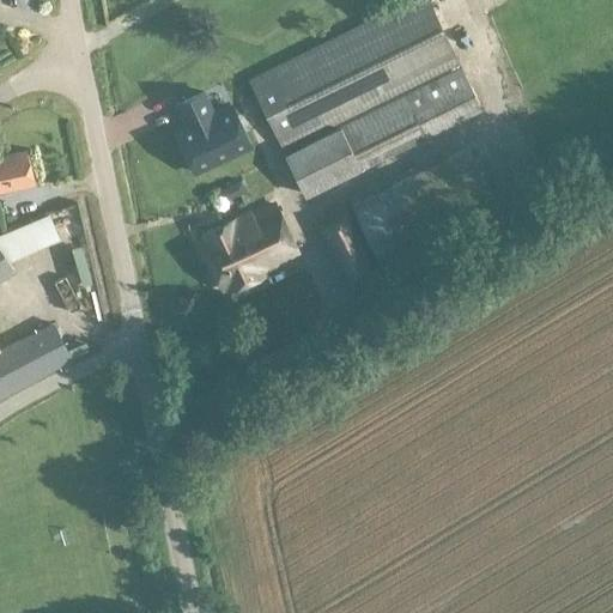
[(459,62),(429,0),(406,0),(247,78),(283,150),(459,62)]
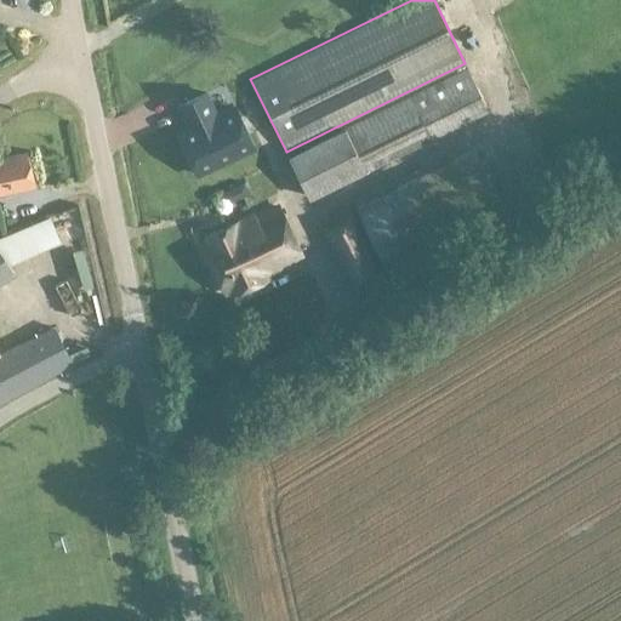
[(308,199),(366,170),(488,109),(466,66),(345,126),(343,126),(286,155),(308,199)]
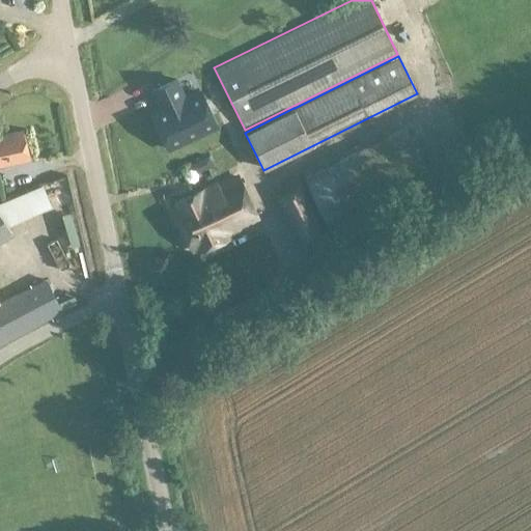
[(216,127),(199,91),(185,98),(175,79),(152,90),(162,109),(152,113),(169,148),(216,127)]
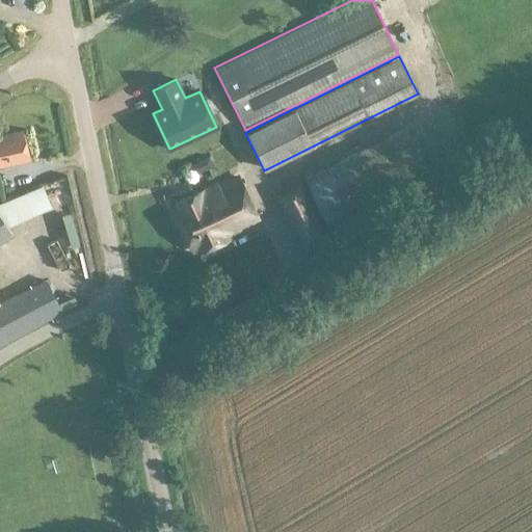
[(433,181),(406,126),(303,177),(330,231),(433,181)]
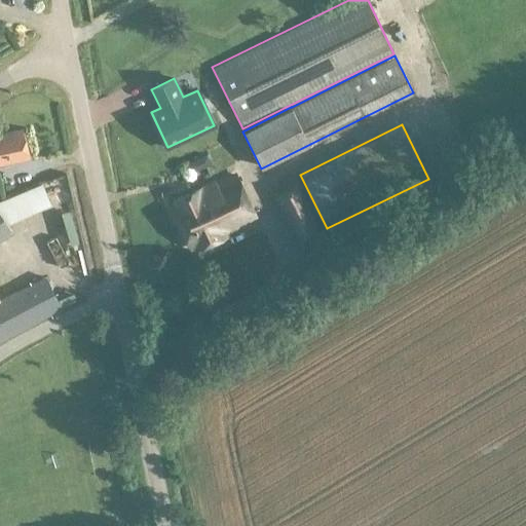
[(0,133),(0,163),(30,157),(23,128),(0,133)]
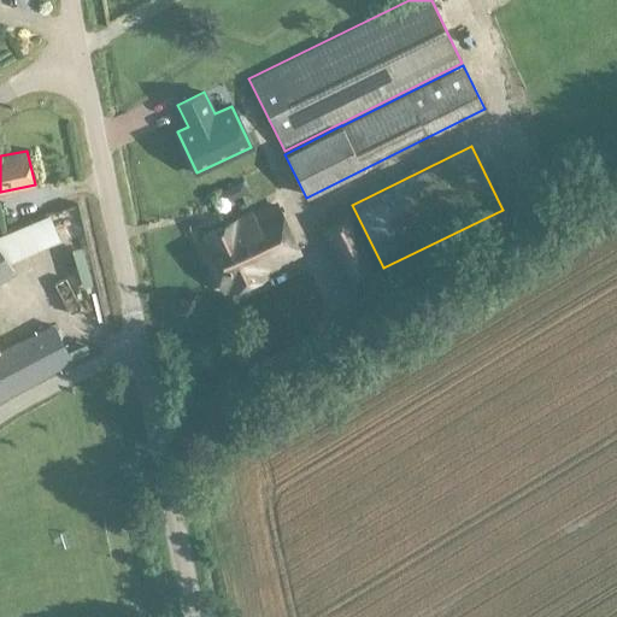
[(238,222),(236,219),(201,235),(203,238),(200,239),(225,293),(229,292),(230,293),(268,275),(266,272),(301,257),(276,204),(238,222)]
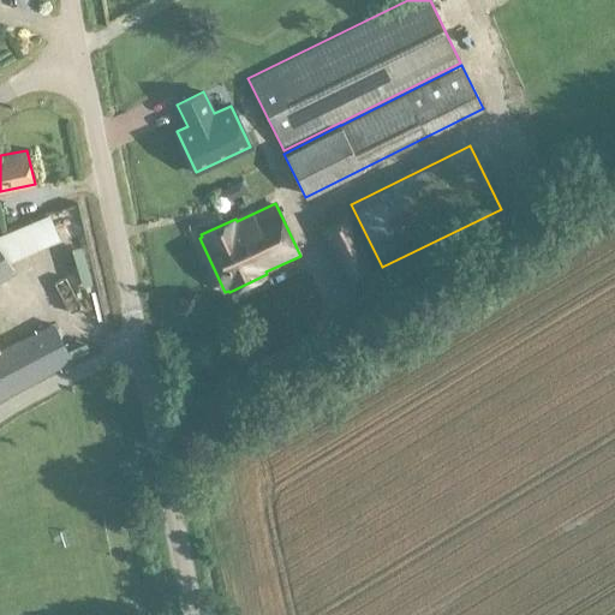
[(380,273),(347,207),(321,220),(320,225),(351,286),(354,287),(380,273)]
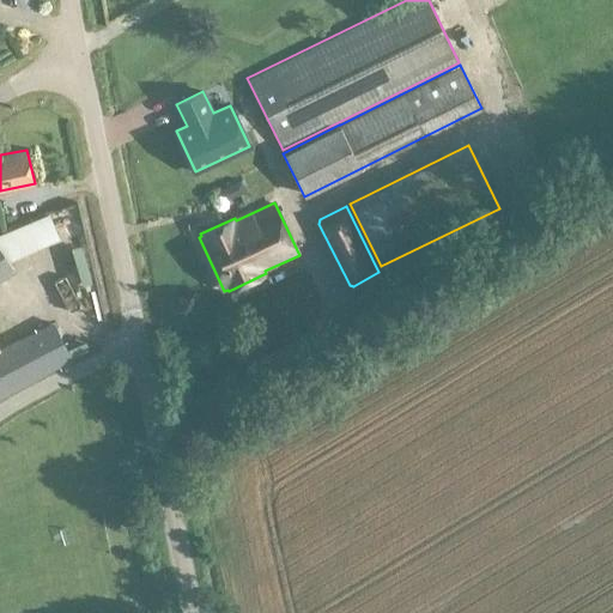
[(6,247),(17,271),(66,247),(55,223),(6,247)]
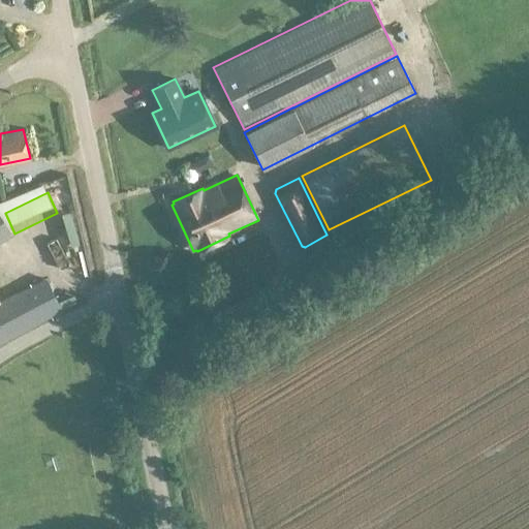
[(0,242),(13,234),(0,213),(0,242)]
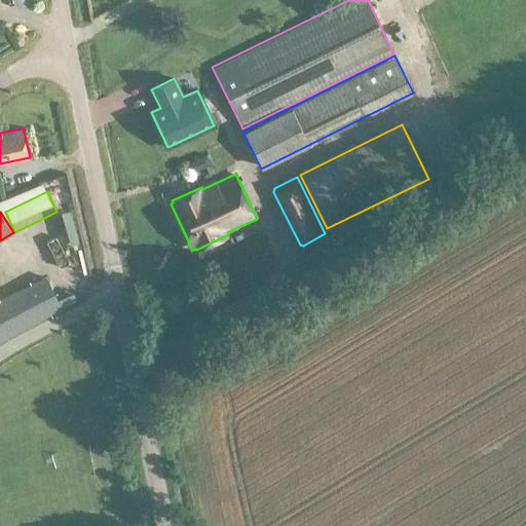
[(0,340),(62,307),(45,275),(0,299),(0,340)]
